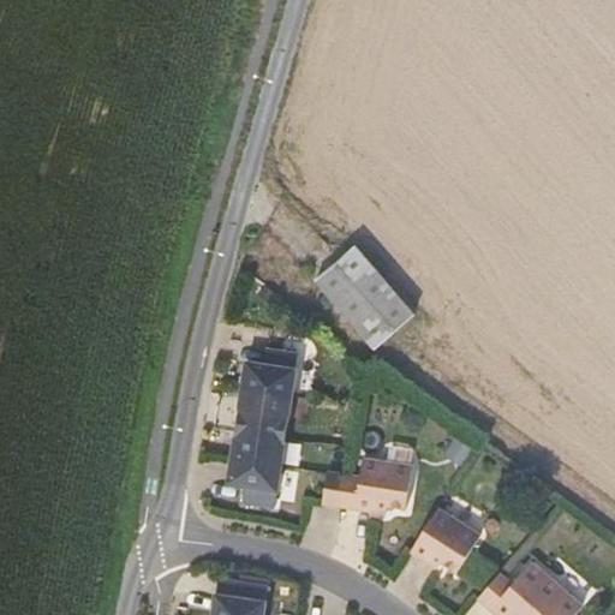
[(357,244),(317,278),(377,347),(416,315),(357,244)]
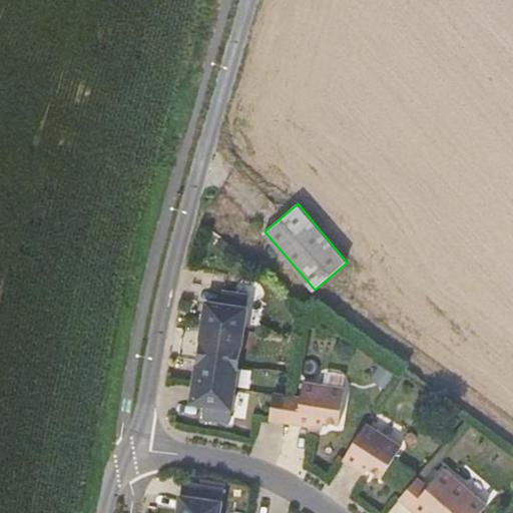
[(199,419),(226,424),(250,296),(223,291),(220,305),(206,302),(188,403),(202,406),(199,419)]
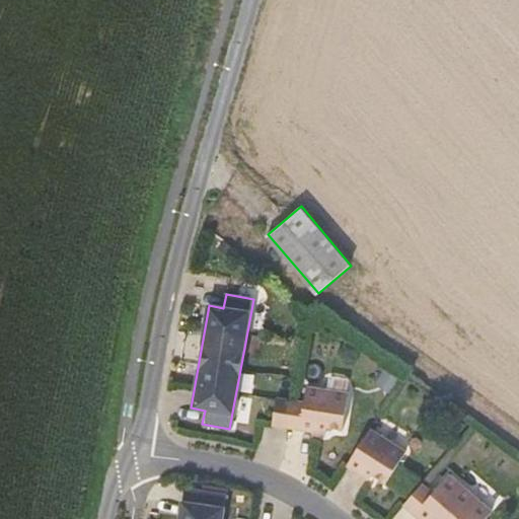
[(374,384),(390,394),(400,380),(384,369),(374,384)]
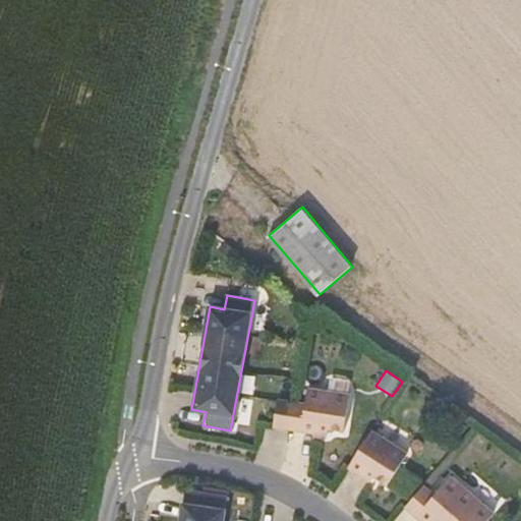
[(278,400),(274,427),(327,436),(328,429),(344,432),(349,396),(307,389),(305,404),(278,400)]
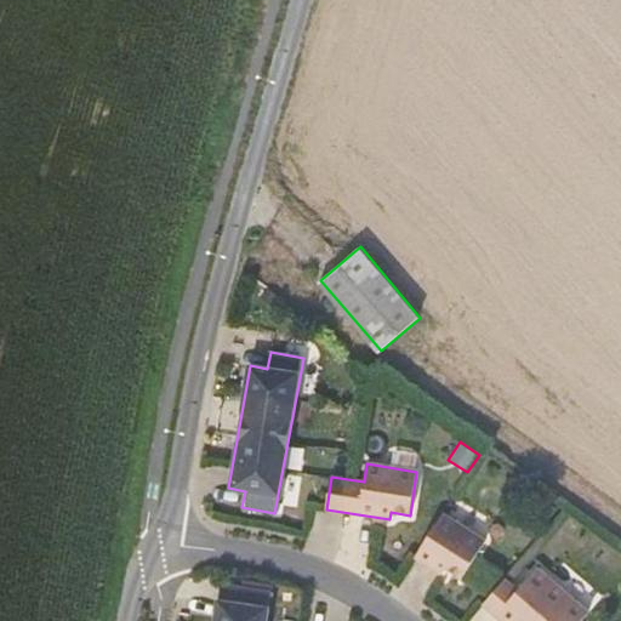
[(443,514),(415,558),(442,575),(445,569),(461,579),(485,541),(443,514)]
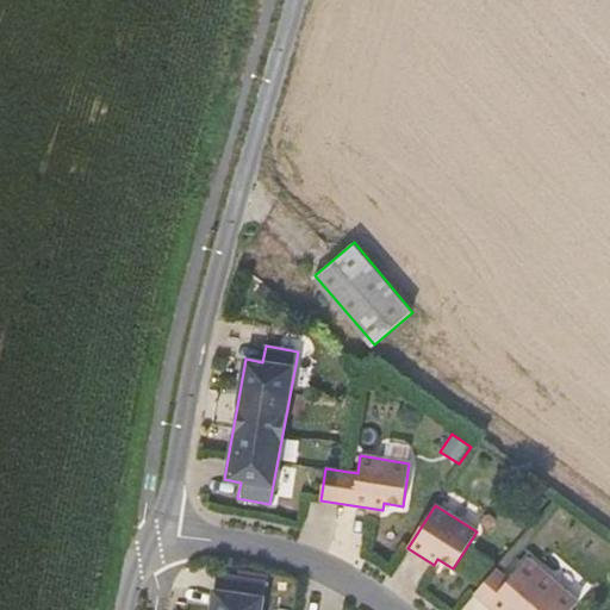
[(491,568),(470,593),(489,609),(565,609),(573,601),(523,558),(504,579),(491,568)]
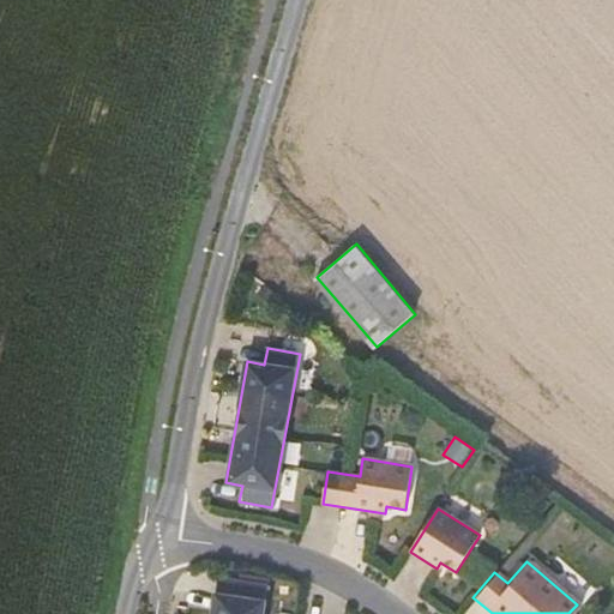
[(218,578),(216,595),(233,597),(235,581),(218,578)]
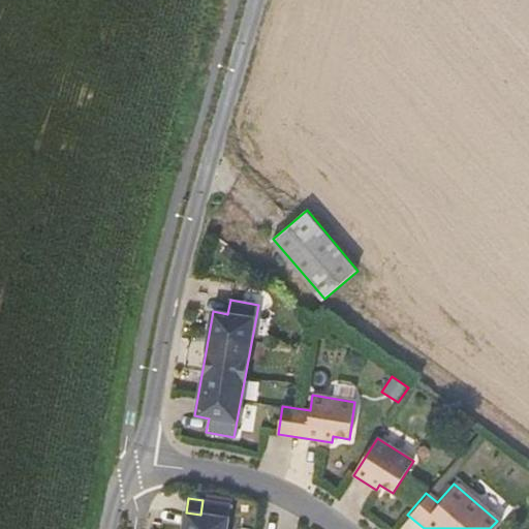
[(226,528),(230,504),(203,500),(200,515),(186,512),(183,528),(226,528)]
